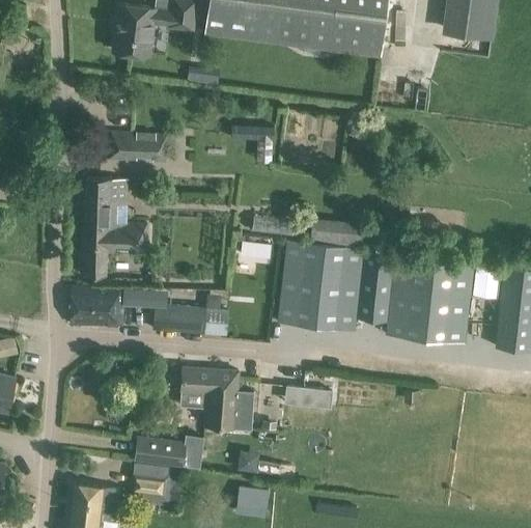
[(155,9),(155,8),(119,3),(113,51),(148,56),(152,23),(170,25),(170,26),(192,29),(196,0),(195,0),(173,0),(172,11),(155,9)]
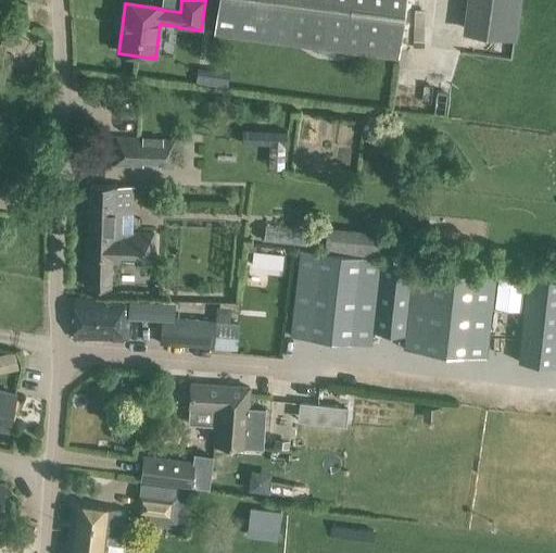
[(217,0),(214,33),(399,57),(406,0),(217,0)]
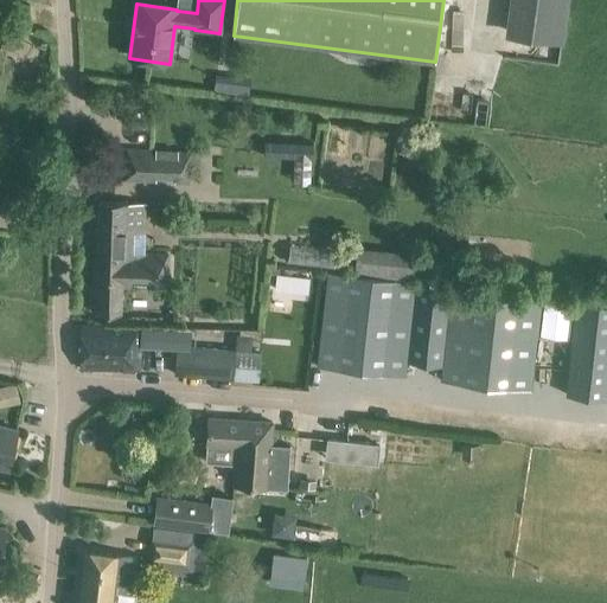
[(561,45),(568,0),(510,0),(505,37),(561,45)]
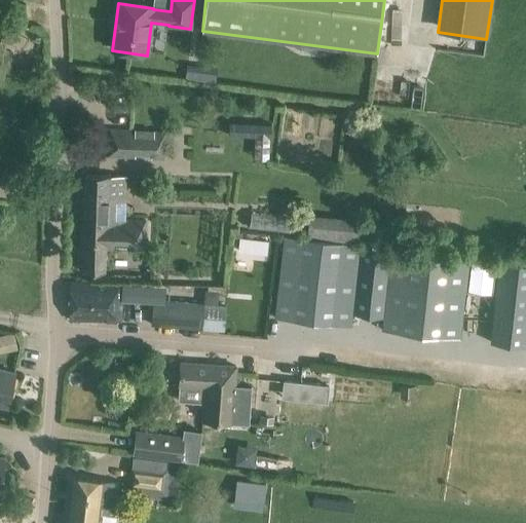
[(218,69),(187,65),(185,81),(216,85),(218,69)]
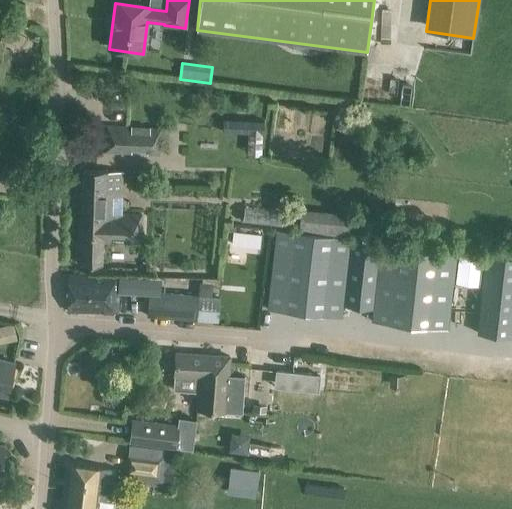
[(229,122),(229,134),(248,135),(263,136),(263,123),(229,122)]
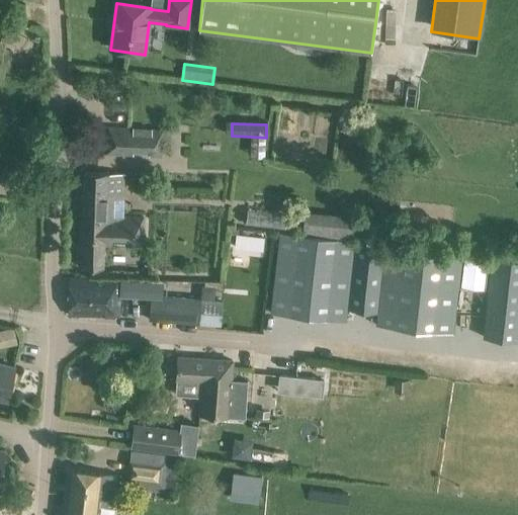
[(148,158),(163,159),(164,131),(150,131),(150,135),(136,135),(136,130),(108,129),(106,156),(134,157),(135,153),(148,153),(148,158)]
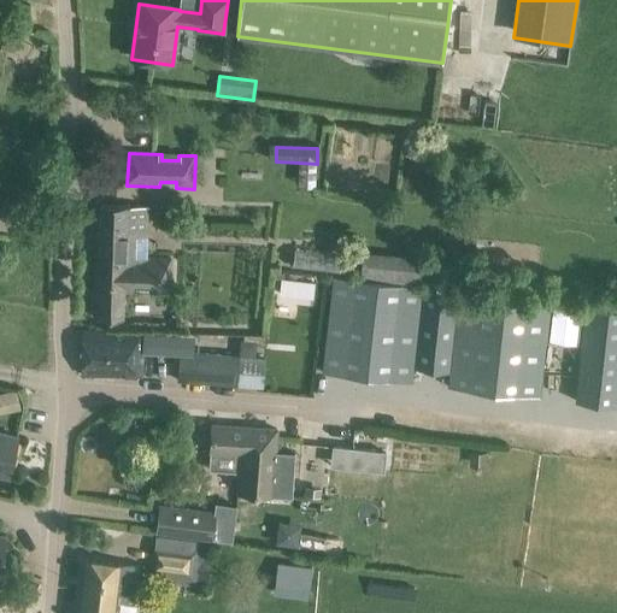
[(150,208),(101,206),(98,320),(124,322),(125,296),(135,298),(135,294),(157,294),(157,298),(171,299),(172,260),(147,259),(150,208)]
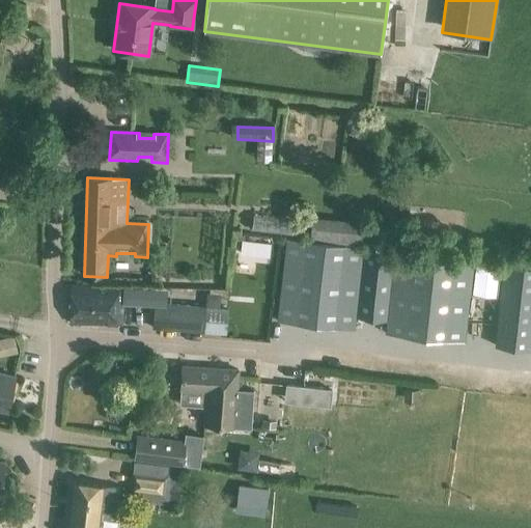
[(278,323),(355,331),(356,318),(388,322),(387,335),(464,343),(473,260),(287,240),(278,323)]
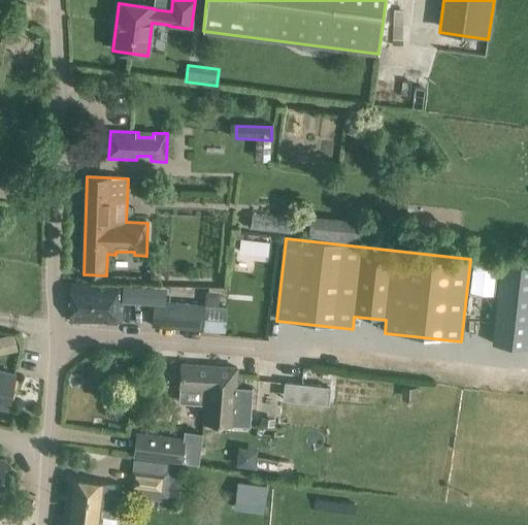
[(240,254),(251,255),(252,242),(241,241),(240,254)]
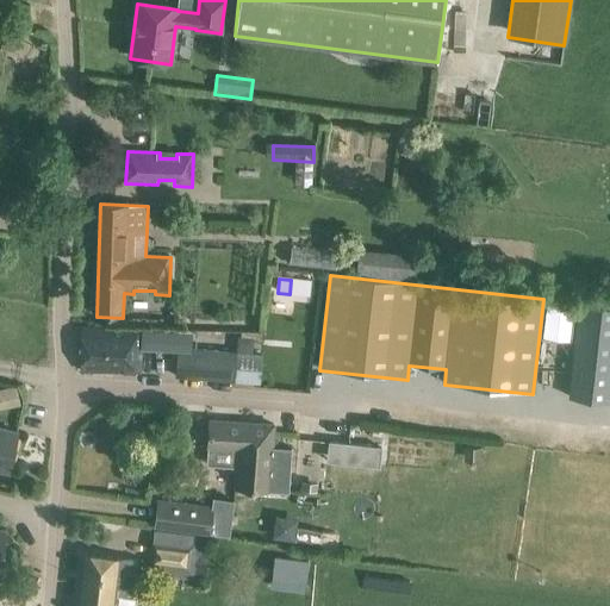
[(275,310),(293,312),(296,295),(278,293),(275,310)]
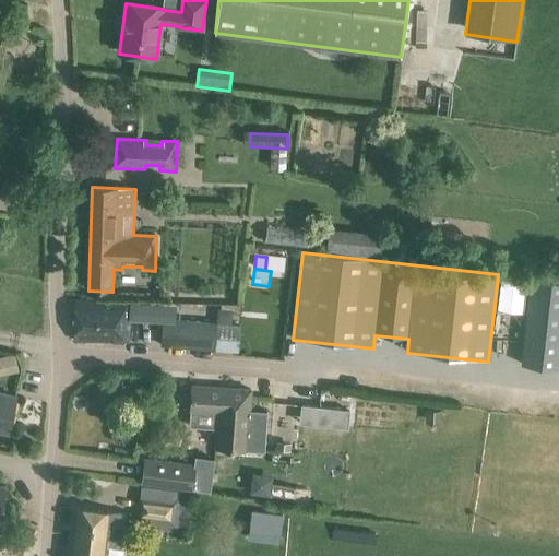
[(522,366),(558,369),(558,281),(532,279),(522,366)]
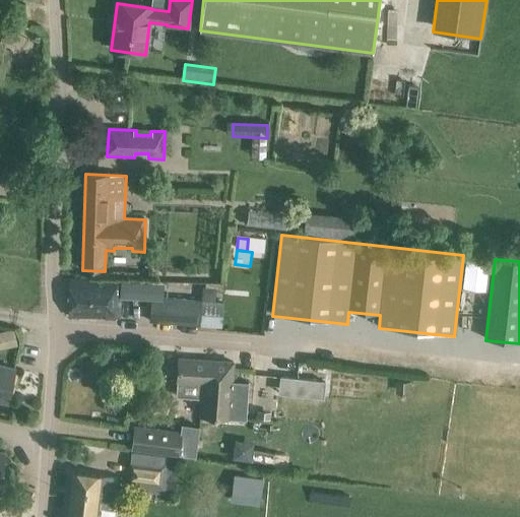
[(120,299),(121,281),(70,280),(70,318),(120,319),(120,299)]
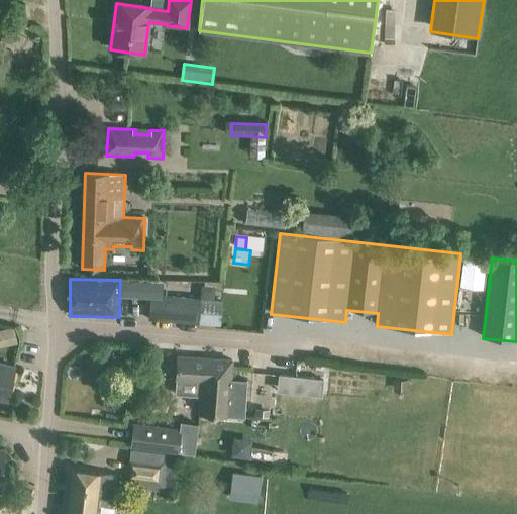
[(151,299),(149,320),(219,326),(221,302),(214,302),(201,301),(163,297),(151,297),(151,299)]
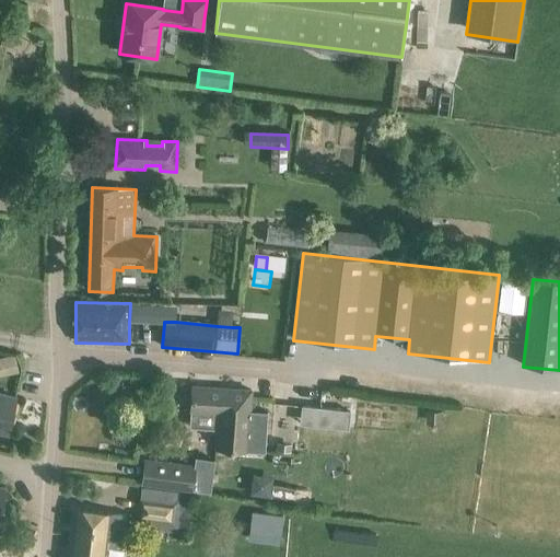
[(0,359),(0,378),(20,374),(16,357),(0,359)]
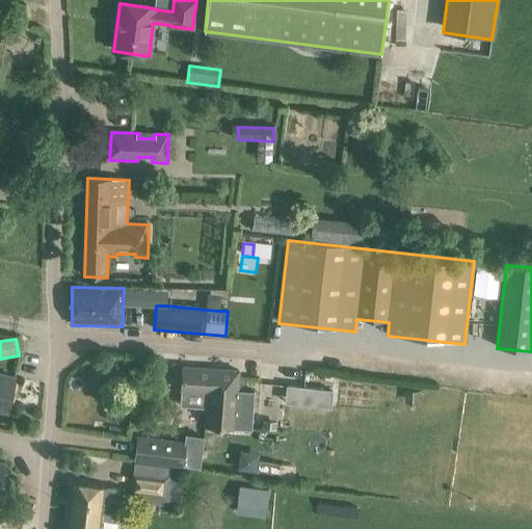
[(183,369),(182,391),(208,393),(207,410),(206,427),(251,430),(254,393),(238,392),(239,372),(183,369)]
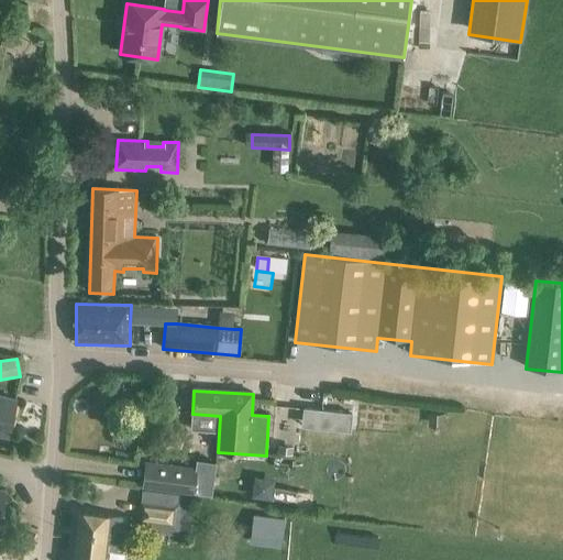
[(0,397),(0,435),(9,437),(17,402),(0,397)]
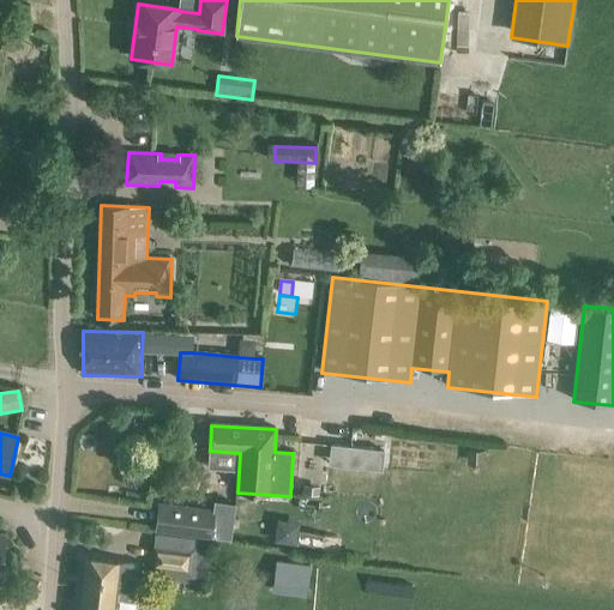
[(121,478),(127,489),(139,489),(145,479),(140,469),(128,469),(121,478)]
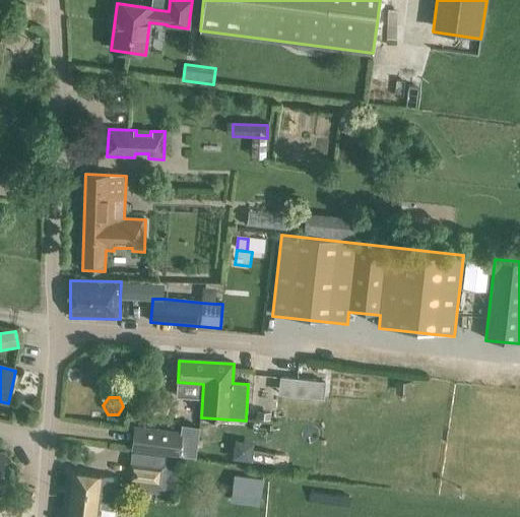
[(183,433),(180,457),(195,459),(199,428),(181,426),(180,432),(183,433)]
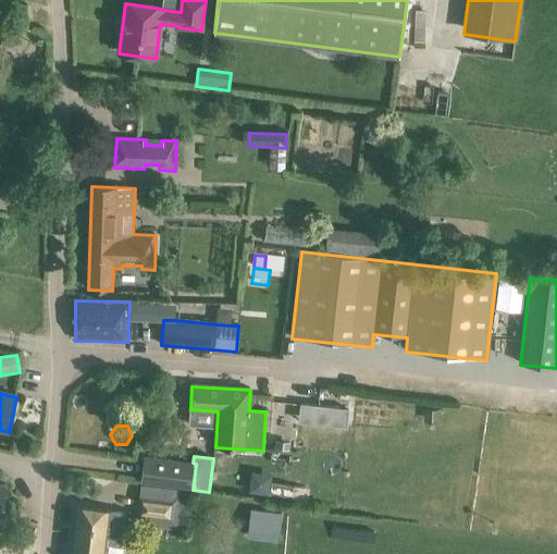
[(193,463),(144,457),(140,483),(193,490),(196,464),(193,463)]
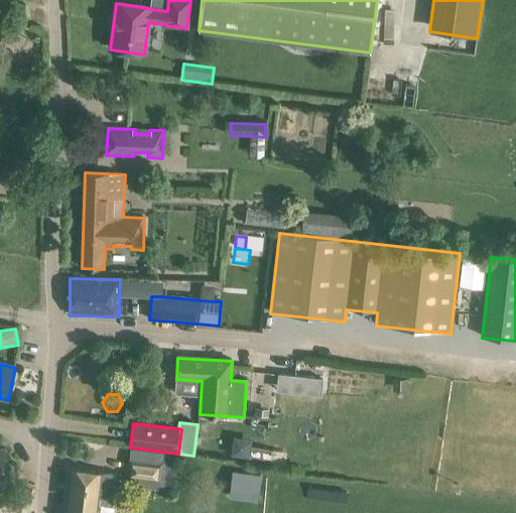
[(259,449),(256,462),(270,464),(272,452),(259,449)]
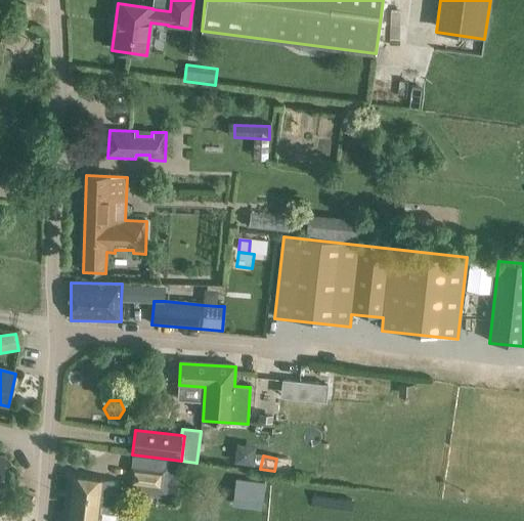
[(131,469),(129,487),(162,490),(164,472),(131,469)]
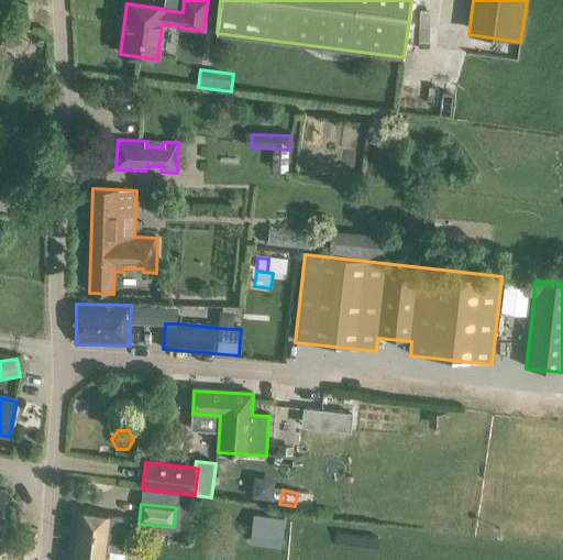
[(75,512),(68,559),(125,559),(131,519),(75,512)]
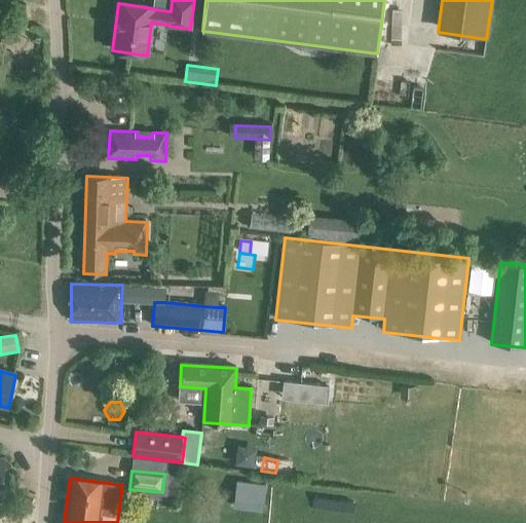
[(237,484),(235,503),(263,508),(266,487),(237,484)]
